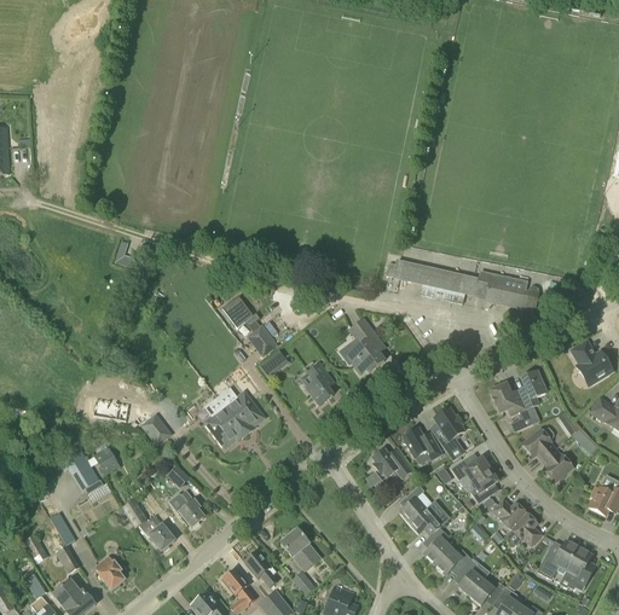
[(125,254),(114,262),(136,270),(139,259),(125,254)]
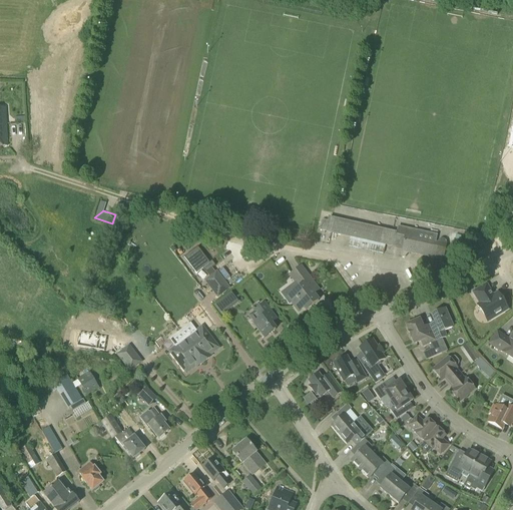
[(434,239),(435,235),(434,232),(417,228),(415,230),(385,224),(384,228),(332,217),(332,215),(327,214),(321,240),(401,251),(401,248),(442,257),(445,241),(444,241),(444,239),(443,237),(441,236),(439,236),(438,237),(437,240),(434,239)]
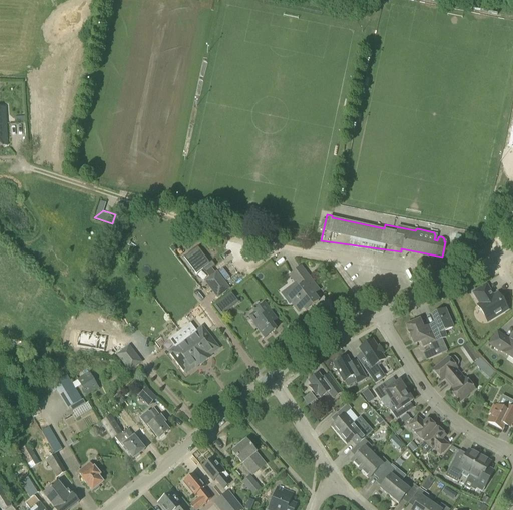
[(192,243),(180,253),(194,272),(200,267),(204,272),(215,264),(210,258),(206,261),(192,243)]
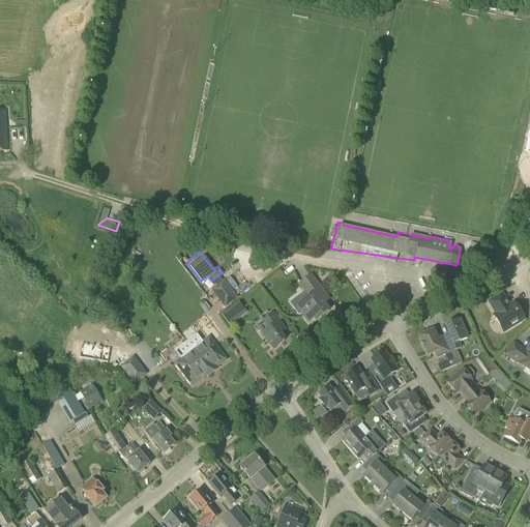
[(316,318),(329,308),(319,294),(325,290),(311,272),(299,281),(310,294),(296,303),(301,310),(308,319),(314,315),(316,318)]
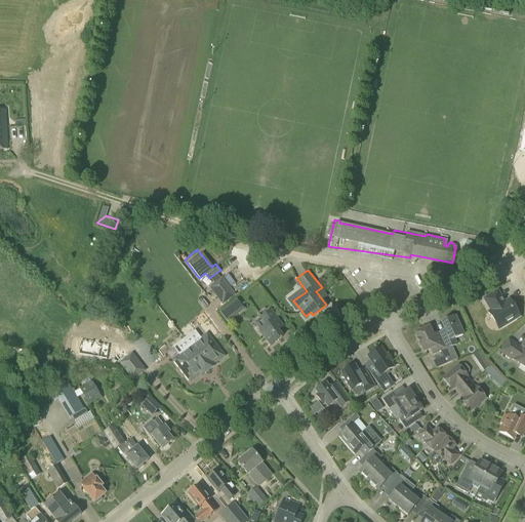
[(223,303),(236,292),(221,275),(208,285),(223,303)]
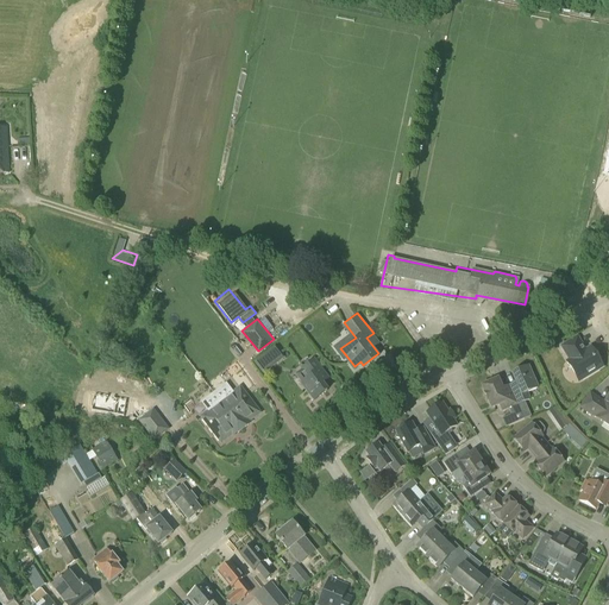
[(584,348),(581,341),(582,341),(577,334),(562,344),(570,357),(567,359),(578,378),(602,363),(591,345),(584,348)]
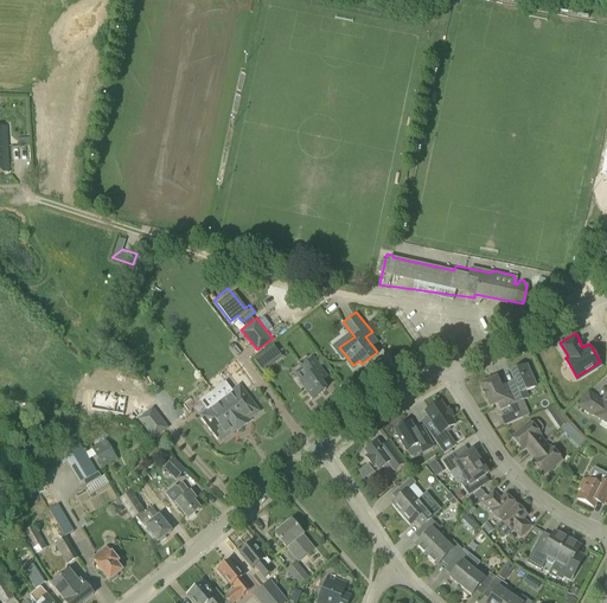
[(274,342),(253,360),(262,372),(285,355),(274,342)]
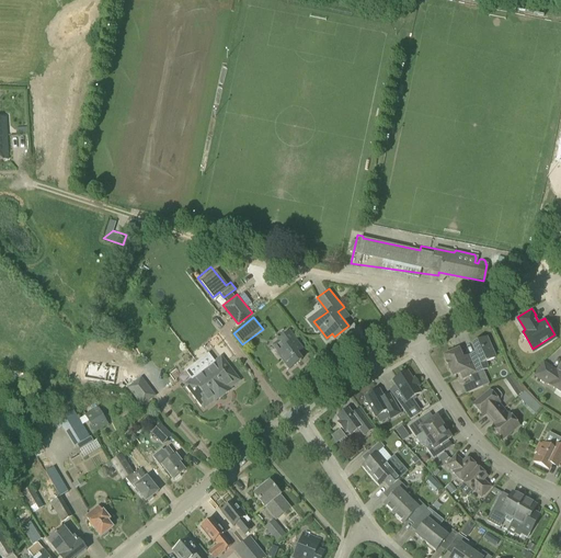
[(277,339),(272,343),(289,366),(301,357),(297,351),(302,346),(289,328),(276,338),(277,339)]
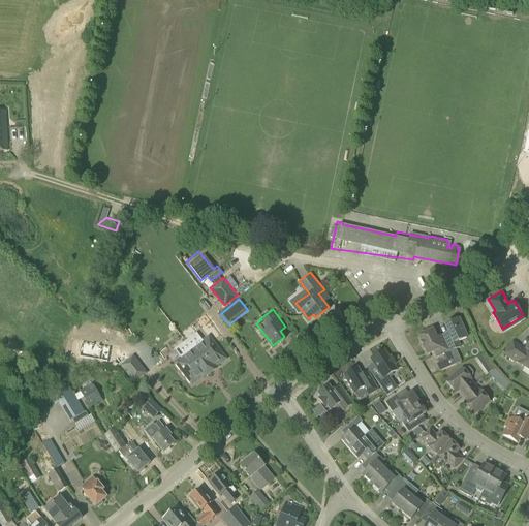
[(443,336),(448,348),(449,347),(449,349),(460,344),(458,339),(467,335),(459,315),(444,321),(449,333),(444,335),(444,336),(443,336)]
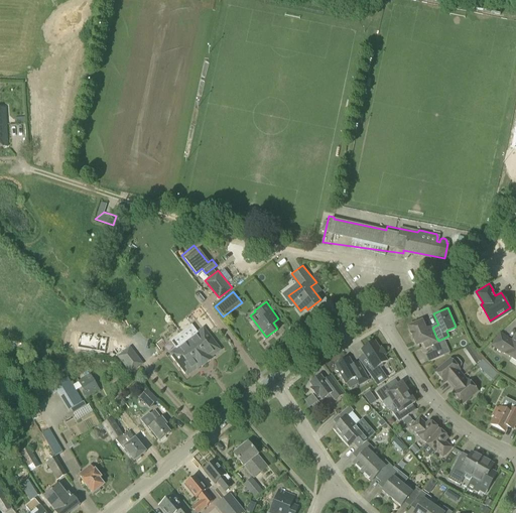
[(437,340),(432,328),(426,331),(421,319),(410,324),(409,327),(411,331),(410,331),(413,338),(414,337),(416,341),(418,342),(423,340),(426,345),(437,340)]
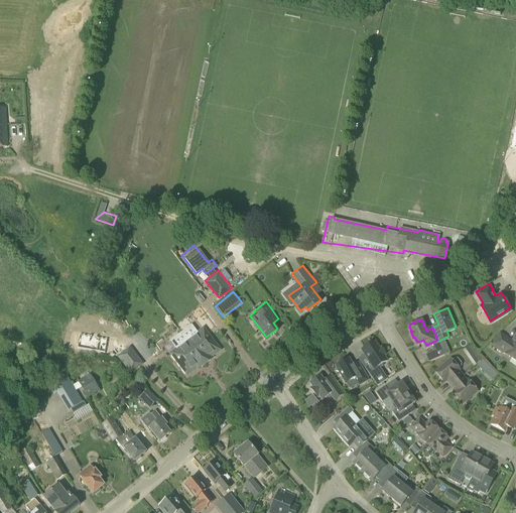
[(197,331),(190,324),(181,332),(205,362),(212,356),(211,354),(220,347),(204,326),(197,331)]
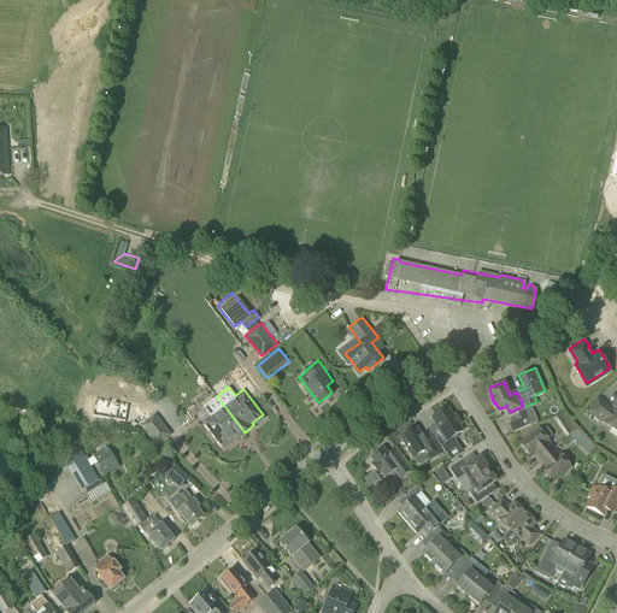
[(616,396),(612,405),(598,395),(588,410),(616,429),(616,396)]
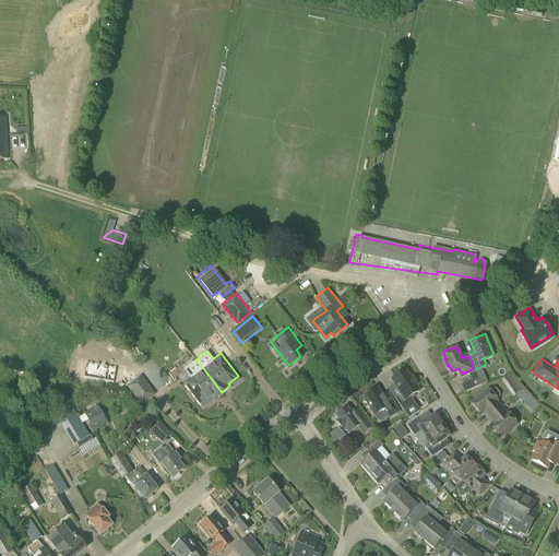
[(197,359),(186,367),(192,375),(185,380),(202,404),(213,395),(214,398),(222,392),(197,359)]
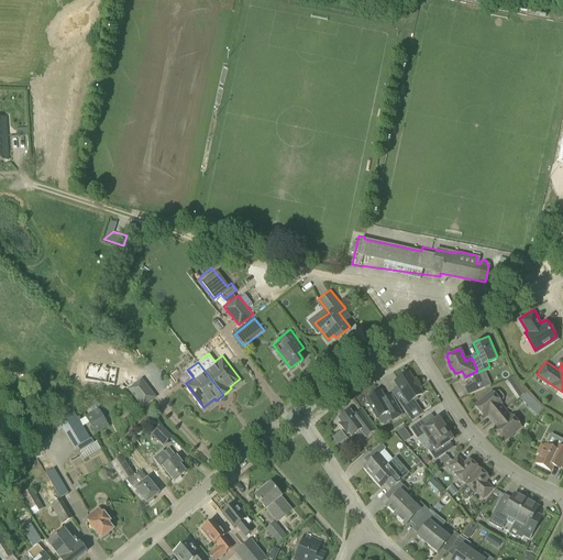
[(89,363),(87,377),(117,383),(120,369),(109,366),(109,365),(100,364),(100,365),(89,363)]
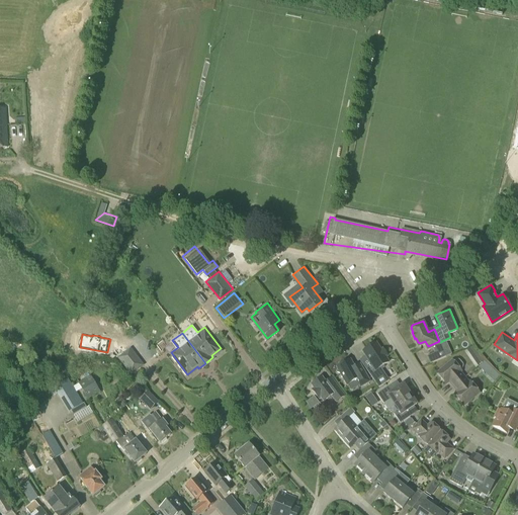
[(380,347),(376,340),(365,347),(366,349),(366,353),(371,360),(364,364),(374,379),(378,384),(382,382),(378,376),(385,372),(381,366),(384,364),(383,362),(389,359),(385,354),(387,353),(382,346),(380,347)]
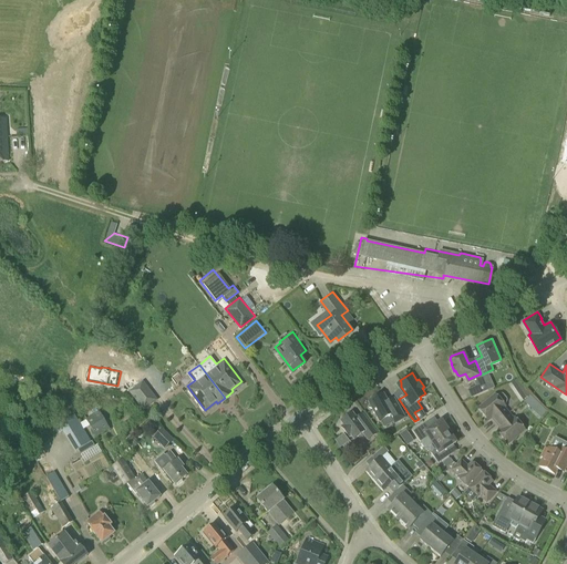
[(523,398),(528,393),(517,377),(512,381),(523,398)]
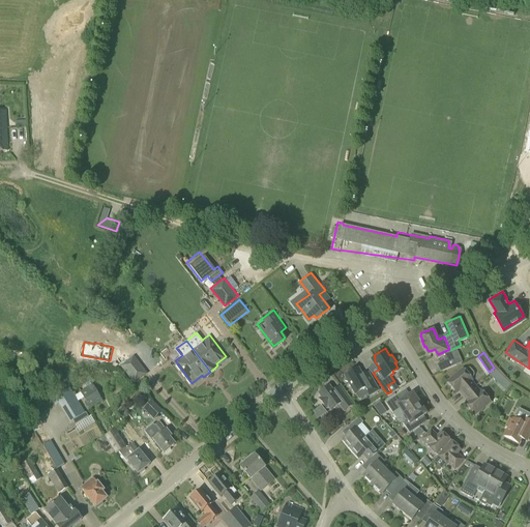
[(134,382),(147,372),(134,354),(120,364),(134,382)]
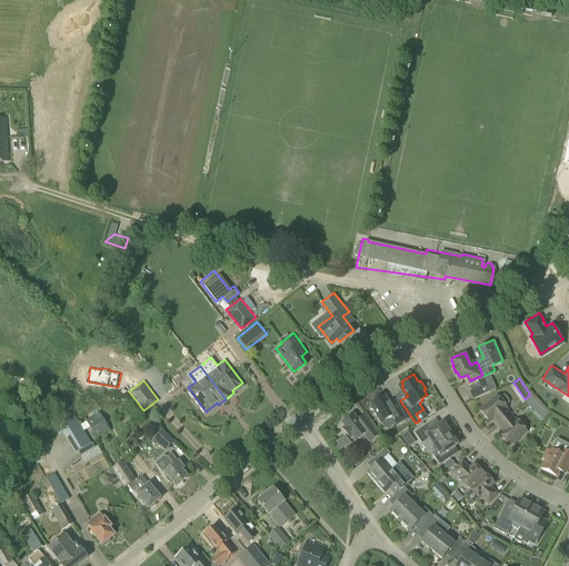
[(392,407),(385,393),(376,397),(372,396),(370,406),(373,407),(381,420),(393,414),(399,423),(407,417),(399,403),(392,407)]
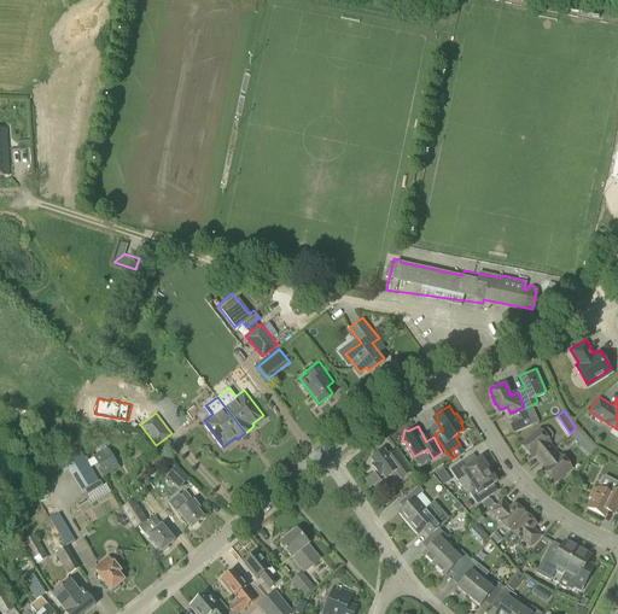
[(541,457),(554,448),(548,440),(551,439),(549,439),(552,436),(553,433),(552,431),(549,427),(547,426),(544,426),(541,428),(540,427),(522,443),(531,455),(536,451),(541,457)]
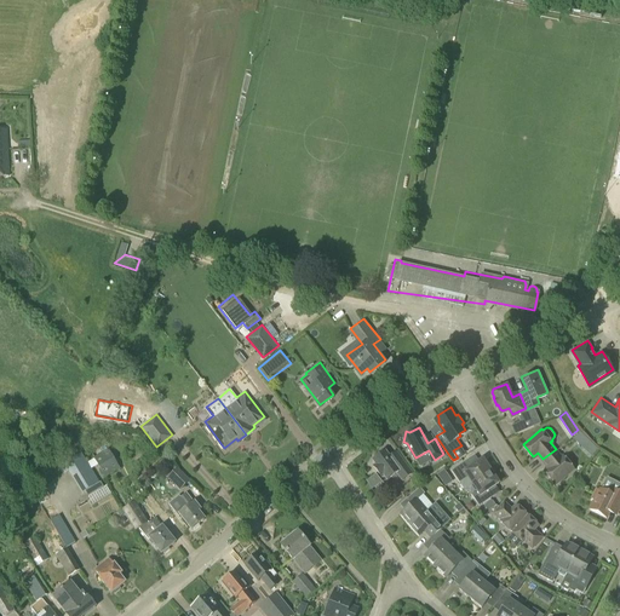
[(52,441),(53,431),(45,430),(44,441),(52,441)]
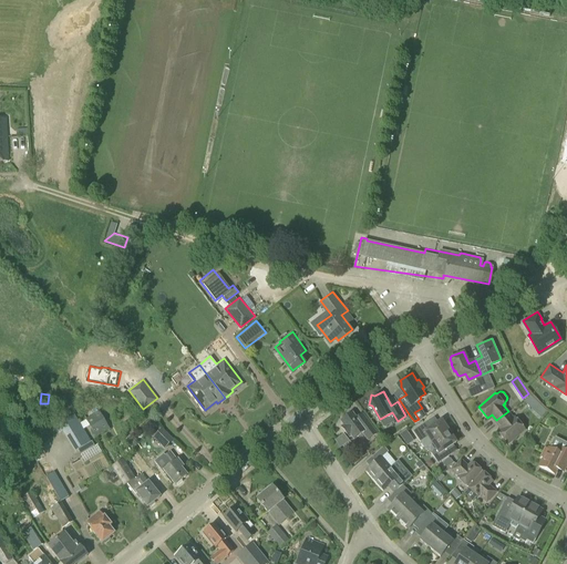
[(529,393),(524,400),(529,406),(536,399),(529,393)]
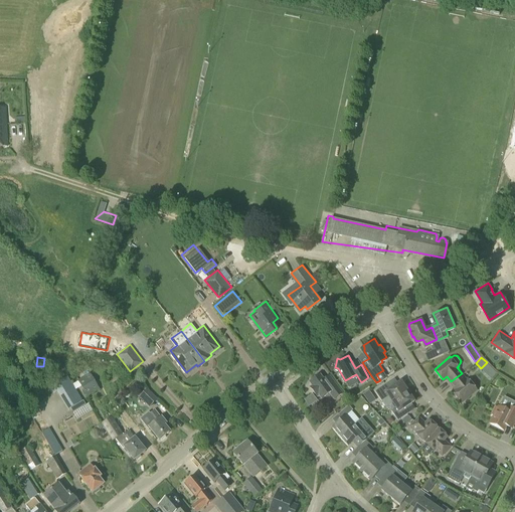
[(87,394),(99,387),(91,372),(78,378),(87,394)]
